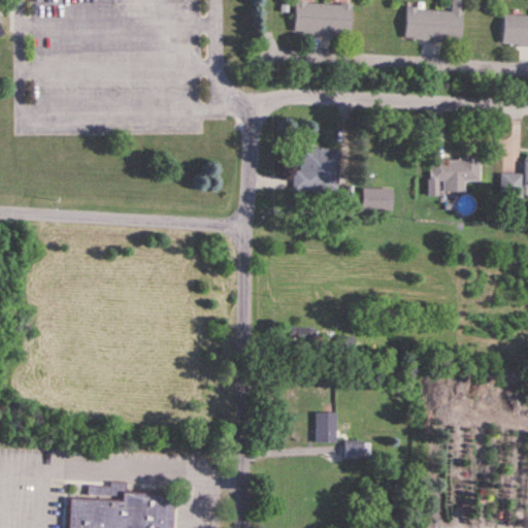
[(464,0),(463,0),(451,0),(451,12),(406,8),(403,39),(461,43),(464,0)]
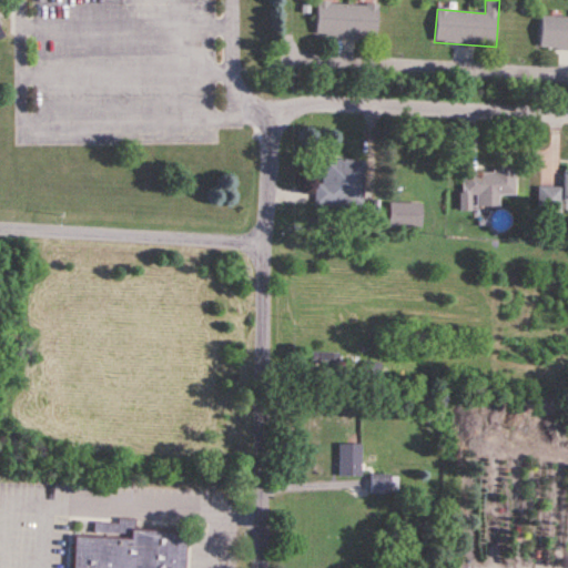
[(376,39),(378,4),(316,2),(315,37),(376,39)]
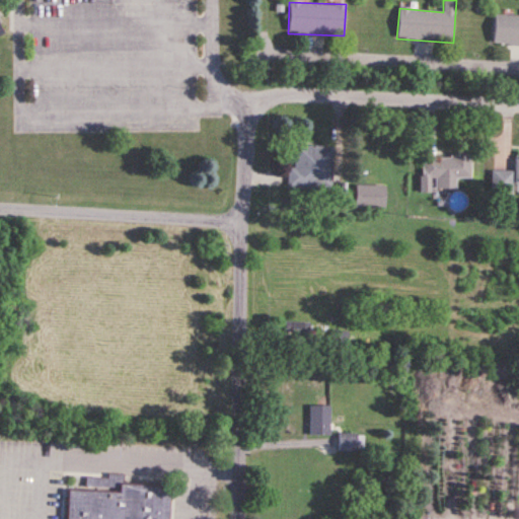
[(518,16),(494,16),(494,46),(518,46),(518,16)]
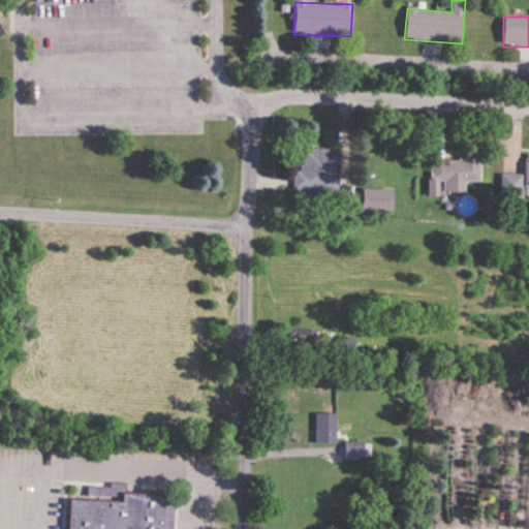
[(340,150),(300,149),(299,172),(293,172),(293,191),(339,193),(340,150)]
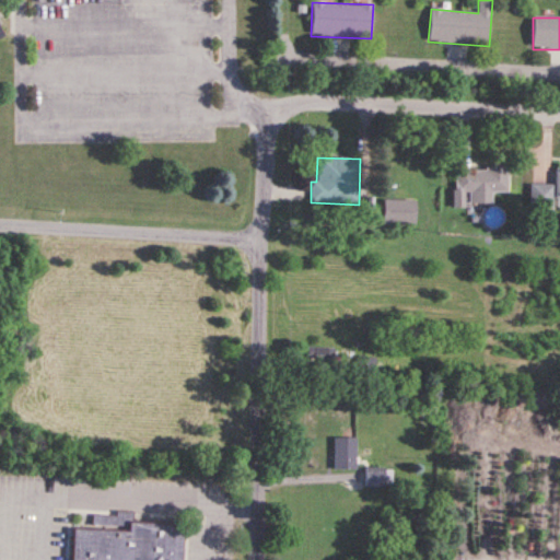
[(509,193),(509,168),(455,170),(456,203),(491,202),(491,194),(509,193)]
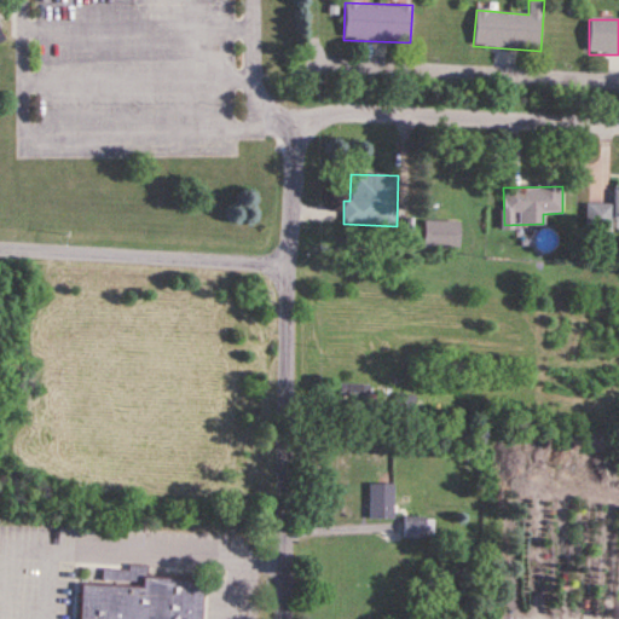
[(612,204),(588,204),(588,232),(612,232),(612,204)]
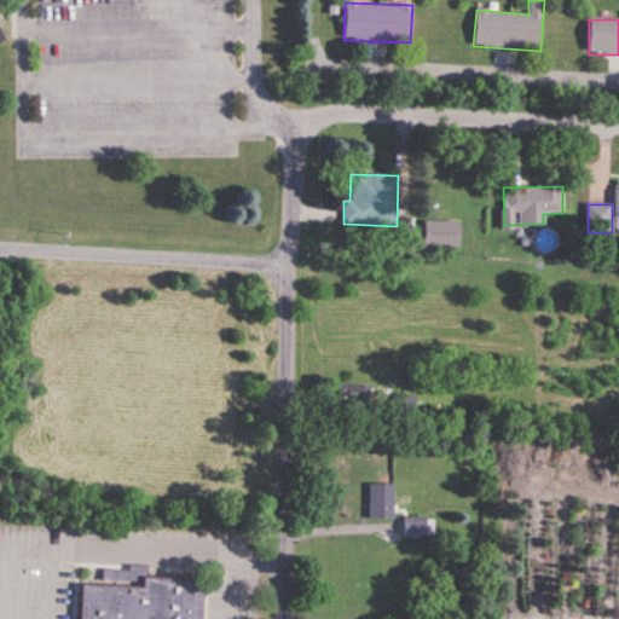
[(458,249),(458,221),(423,221),(423,249),(458,249)]
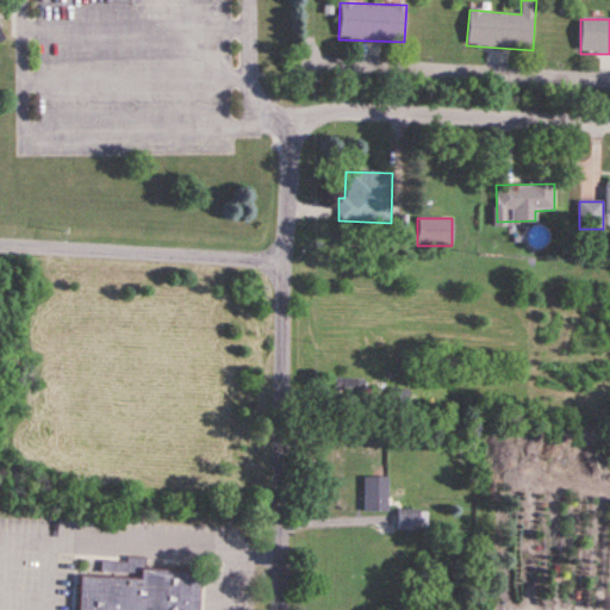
[(387,477),(363,477),(363,511),(387,512),(387,477)]
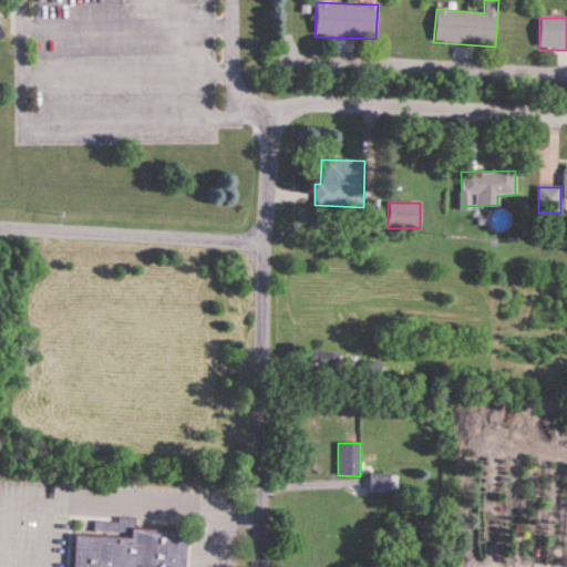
[(388,474),(369,474),(369,492),(388,492),(388,474)]
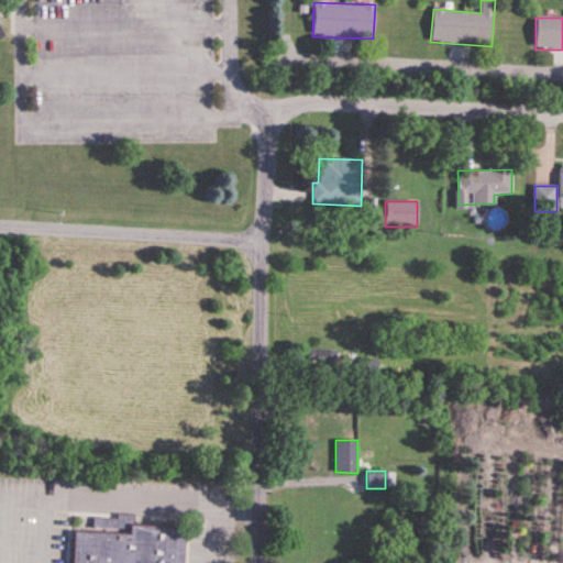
[(70,528),(68,562),(181,562),(184,527),(130,525),(131,515),(116,515),(116,529),(70,528)]
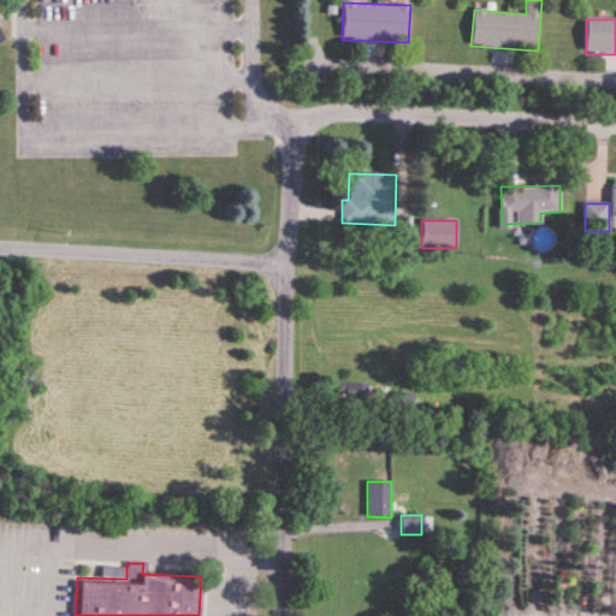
All buildings are outlined.
